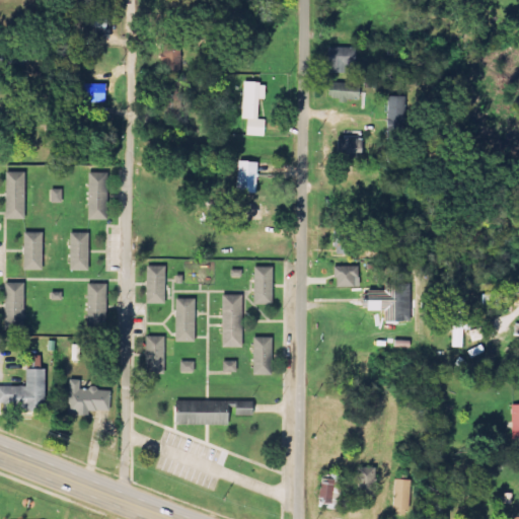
[(107,39),(108,15),(88,14),(87,38),(107,39)]
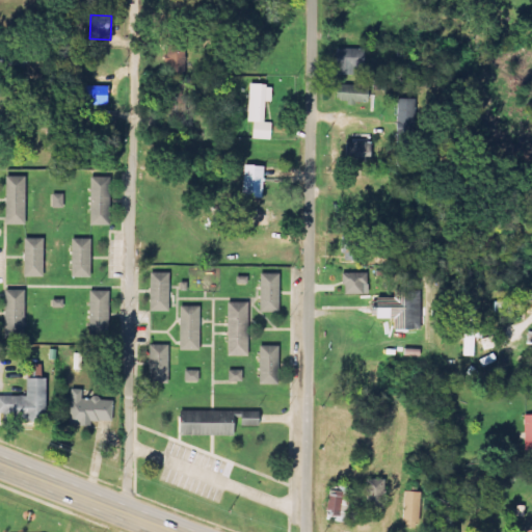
[(166,45),(166,73),(184,73),(185,45),(166,45)]
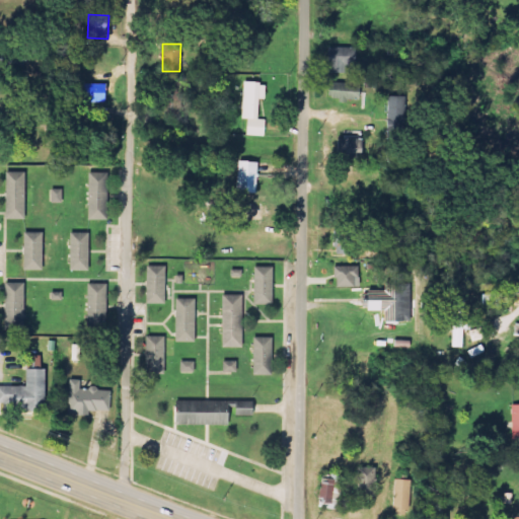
[(327,74),(355,74),(354,48),(327,48),(327,74)]
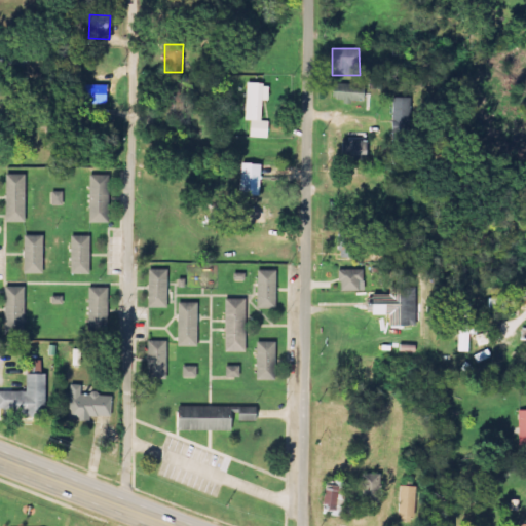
[(183,114),(183,83),(164,83),(164,114),(183,114)]
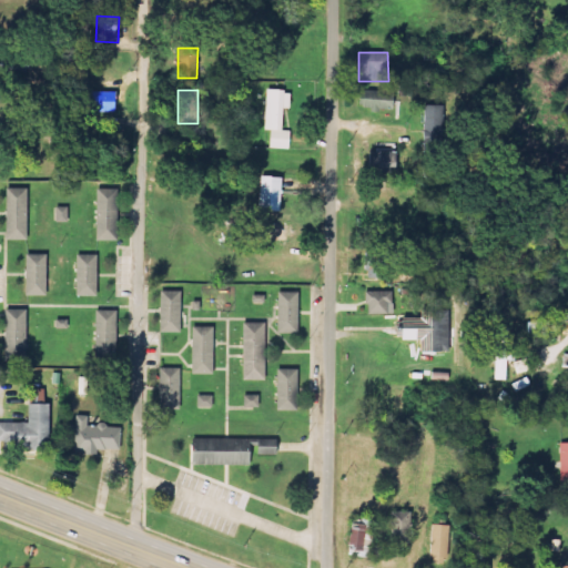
[(264,131),(271,131),(270,149),(288,149),(290,131),(282,131),(283,109),(290,109),(291,91),(266,90),(264,131)]
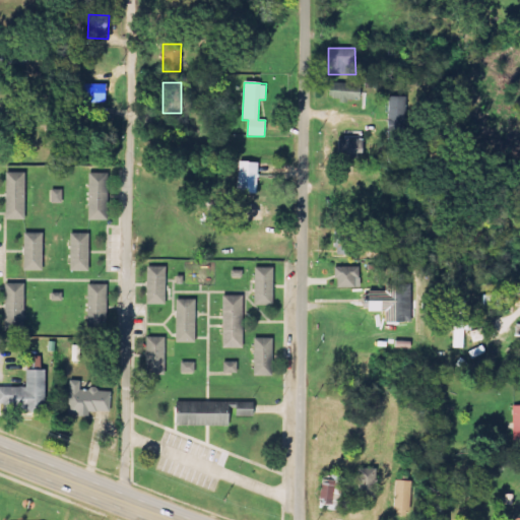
[(104,102),(104,84),(72,84),(72,102),(104,102)]
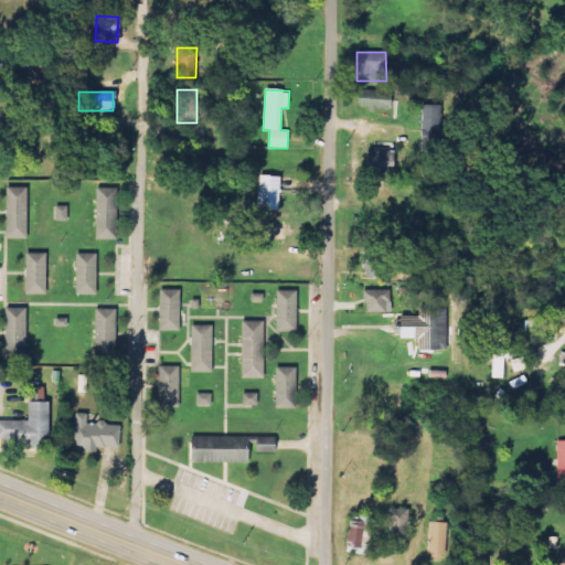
[(390,109),(391,93),(356,92),(356,108),(390,109)]
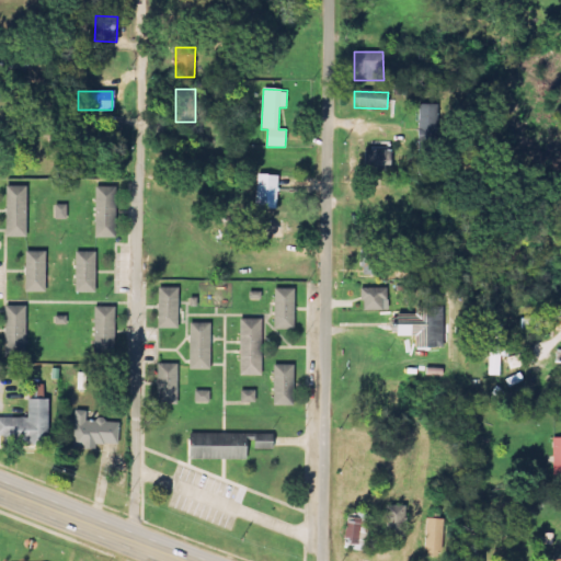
[(390,172),(391,149),(366,148),(365,171),(390,172)]
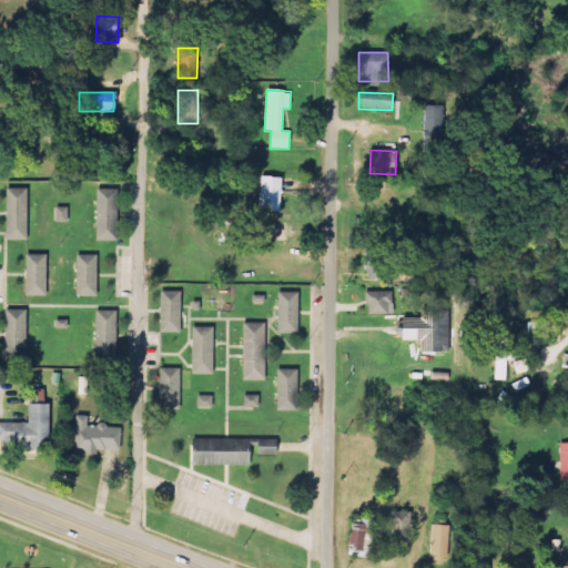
[(280,212),(282,178),(260,176),(259,211),(280,212)]
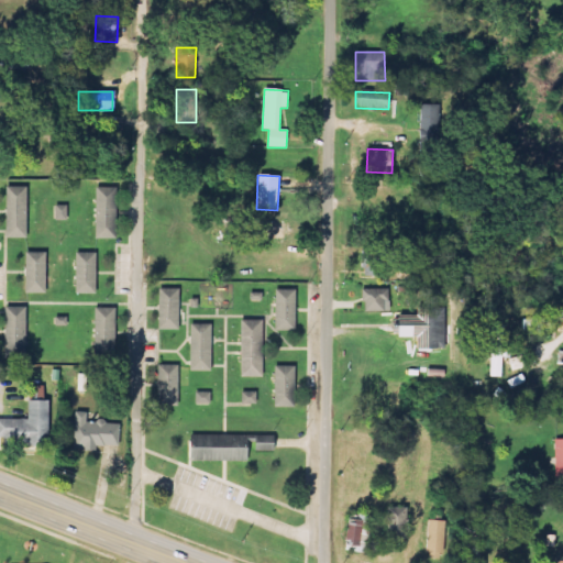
[(23,239),(24,186),(3,186),(3,239),(23,239)]
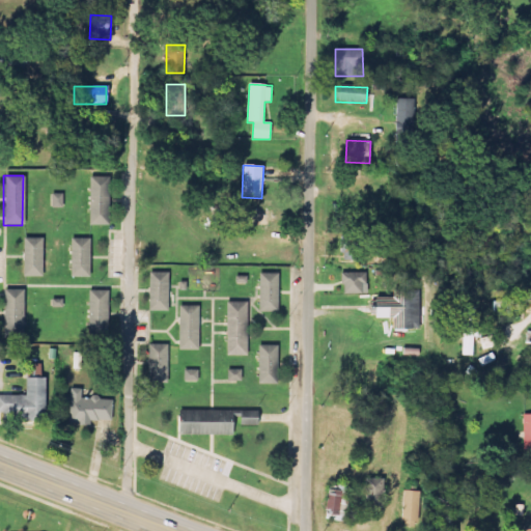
[(107,176),(87,176),(87,225),(107,225),(107,176)]
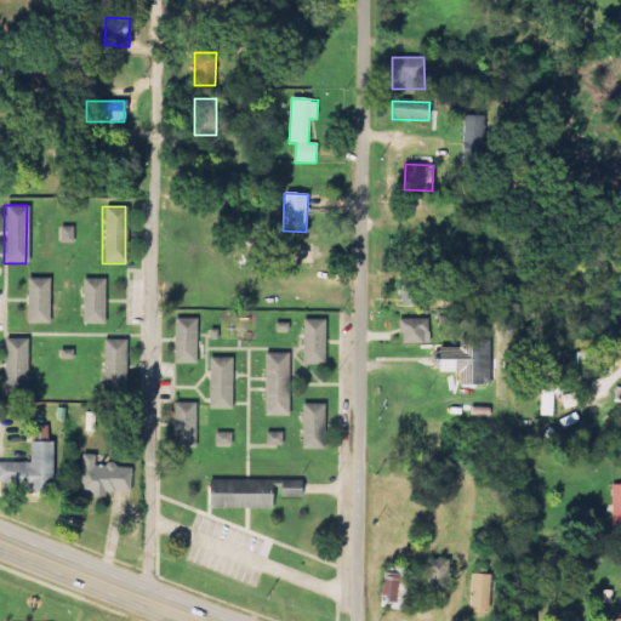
[(73,227),(60,227),(60,243),(74,243),(73,227)]
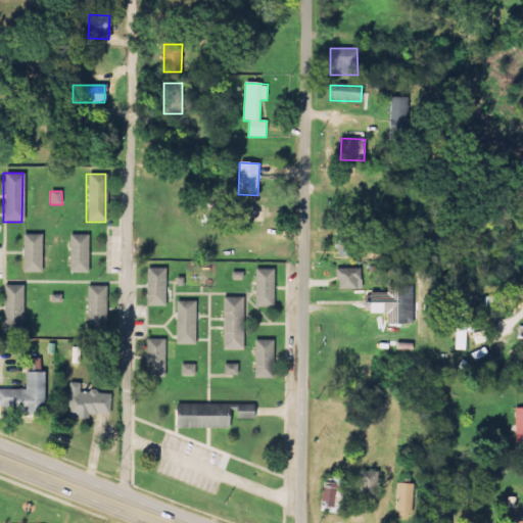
[(247,207),(246,199),(235,199),(236,225),(268,224),(268,206),(247,207)]
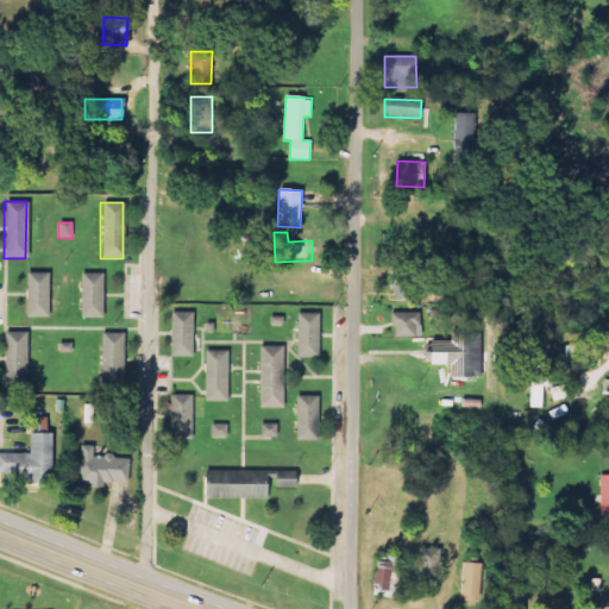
[(24,316),(46,316),(46,272),(24,272),(24,316)]
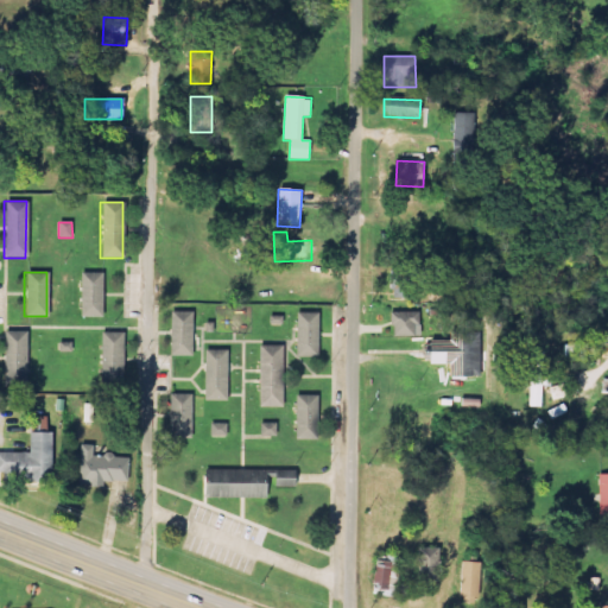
[(100,273),(78,273),(78,317),(100,317),(100,273)]
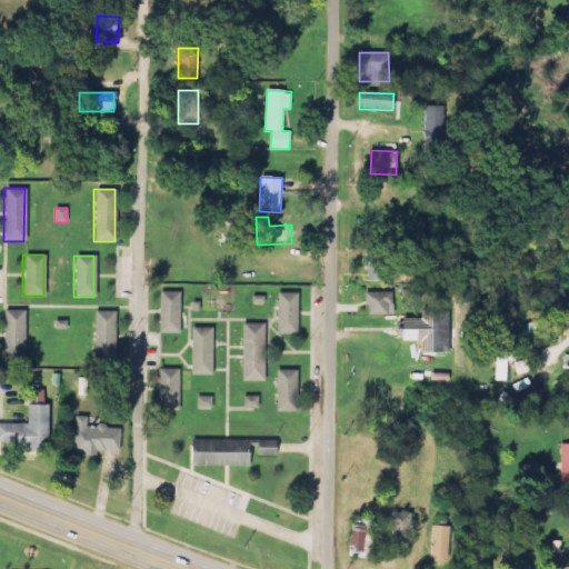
[(158,333),(178,333),(178,291),(158,291),(158,333)]
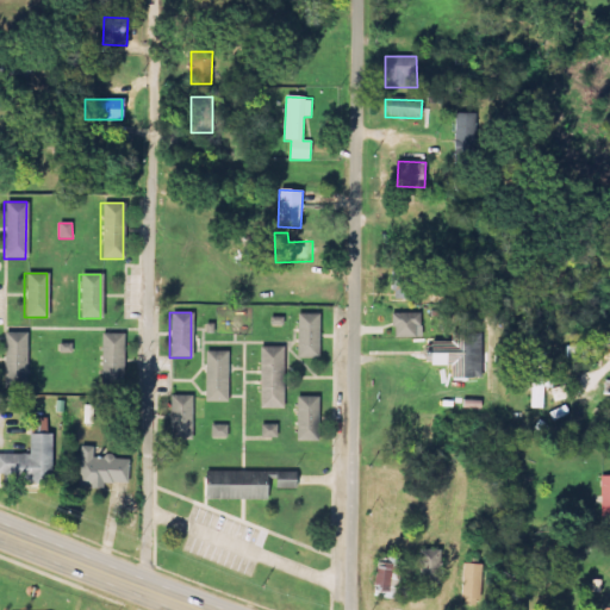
[(393,313),(393,338),(418,338),(418,315),(393,313)]
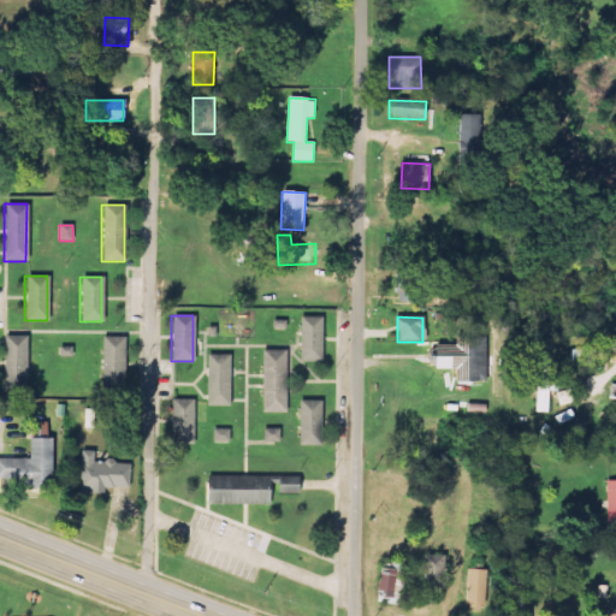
[(297,361),(320,361),(320,318),(297,318),(297,361)]
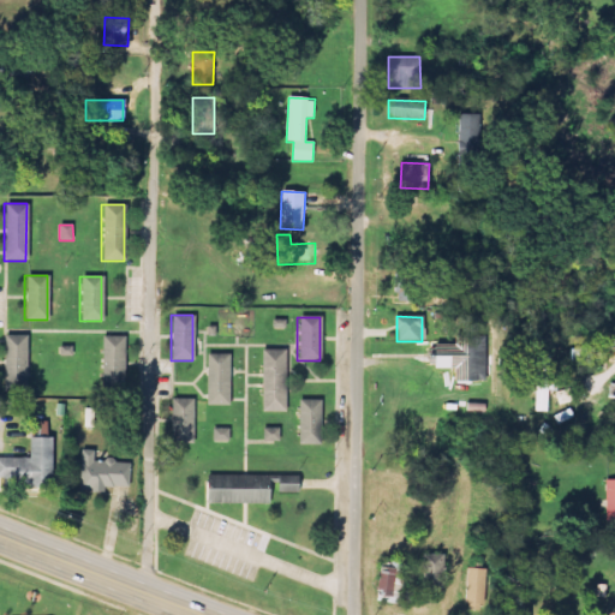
[(25,335),(1,335),(1,390),(25,390),(25,335)]
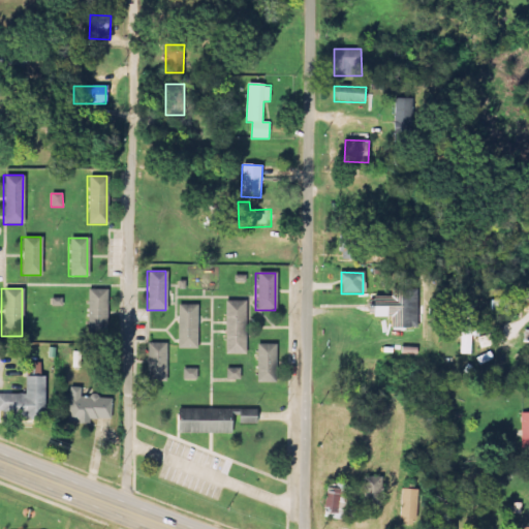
[(105,289),(86,289),(86,338),(105,338),(105,289)]
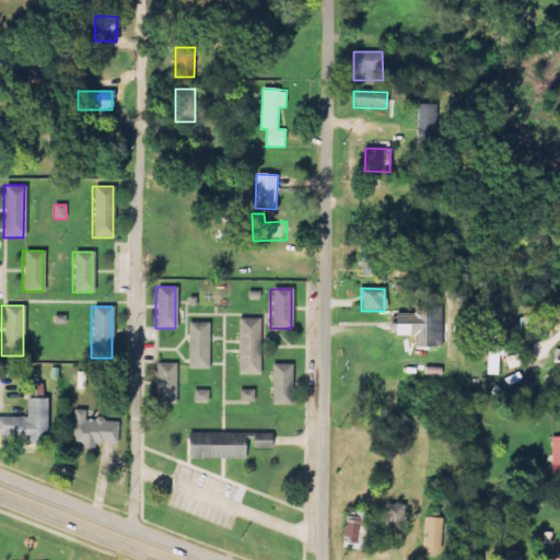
[(443,306),(413,306),(413,315),(393,315),(393,335),(415,335),(413,348),(442,348),(443,306)]
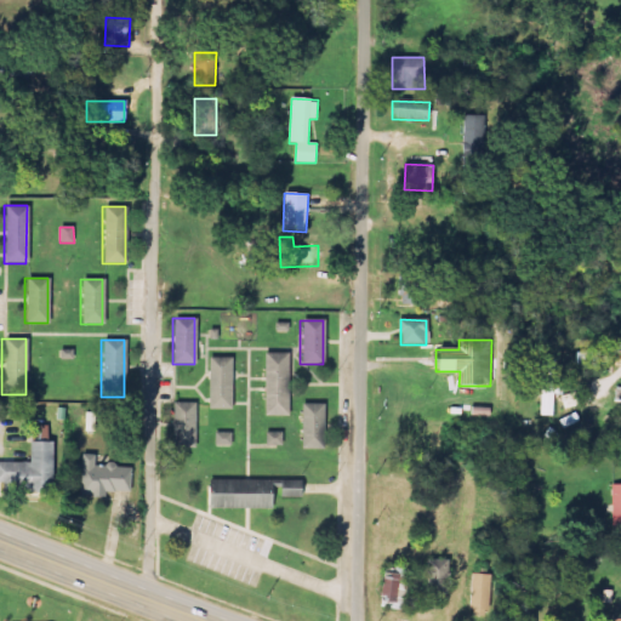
[(286,353),(263,353),(263,416),(286,416),(286,353)]
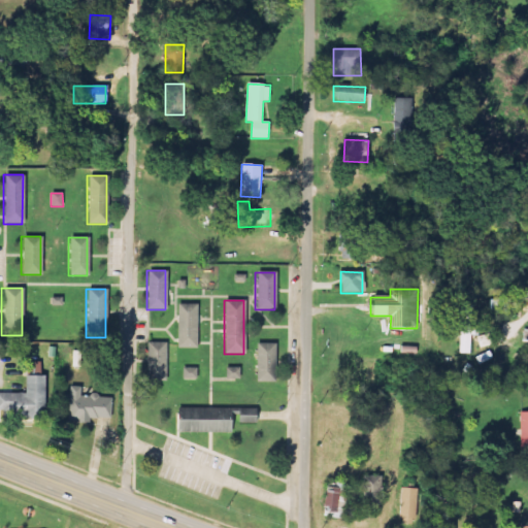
[(175,348),(196,348),(196,303),(175,303),(175,348)]
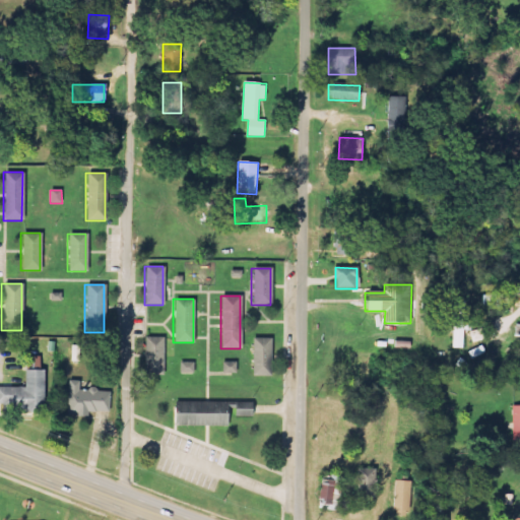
[(465,302),(455,301),(453,347),(463,348),(465,302)]
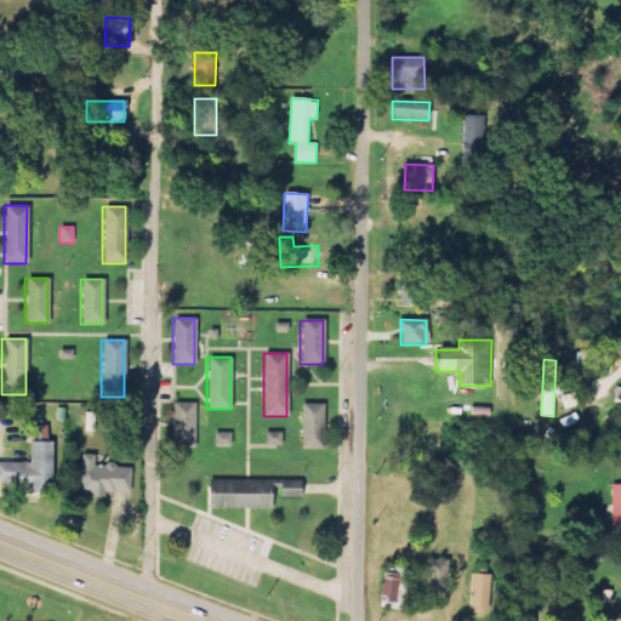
[(193,448),(193,403),(171,403),(171,448),(193,448)]
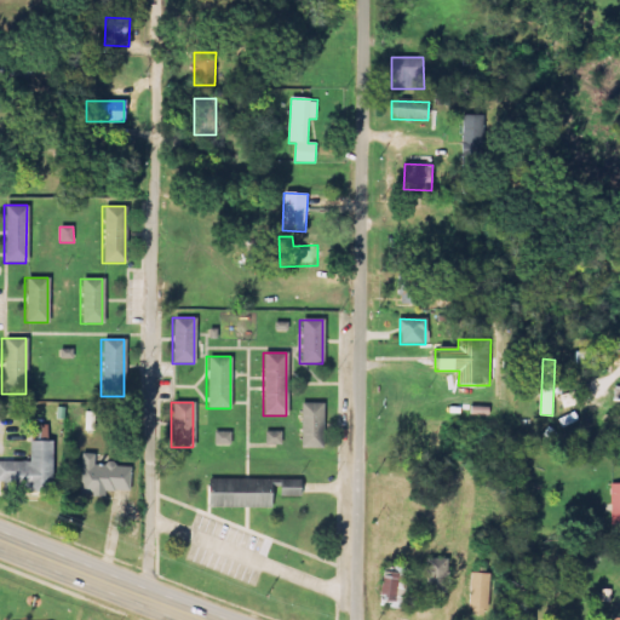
[(322,403),(299,403),(299,448),(322,448),(322,403)]
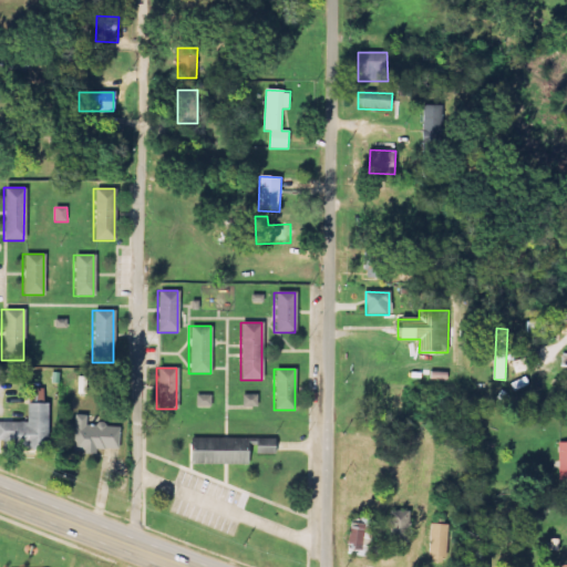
[(43,390),(29,389),(29,402),(43,403),(43,390)]
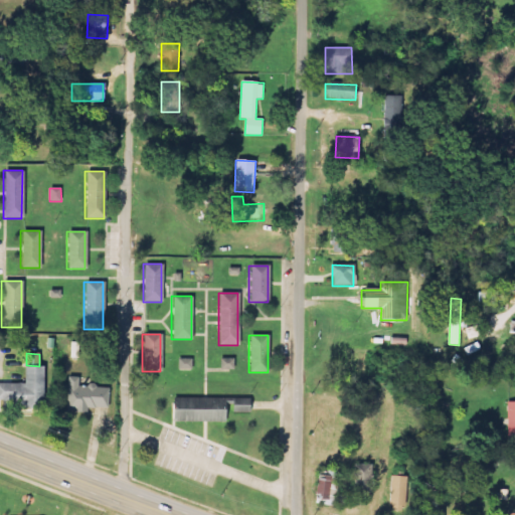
[(192,359),(179,359),(179,370),(192,369),(192,359)]
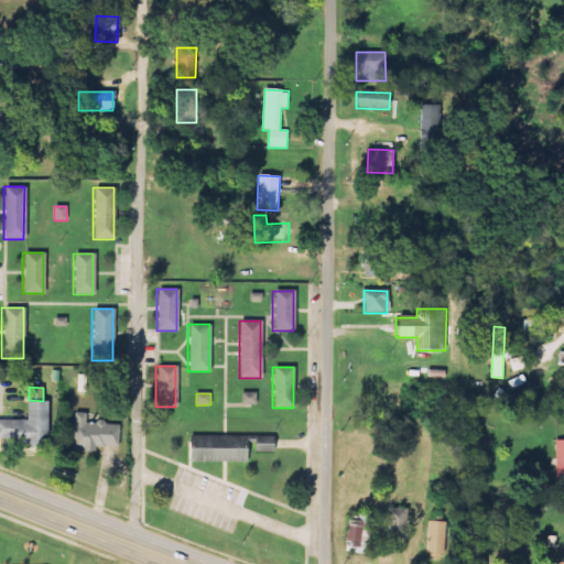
[(256,393),(241,393),(241,405),(257,404),(256,393)]
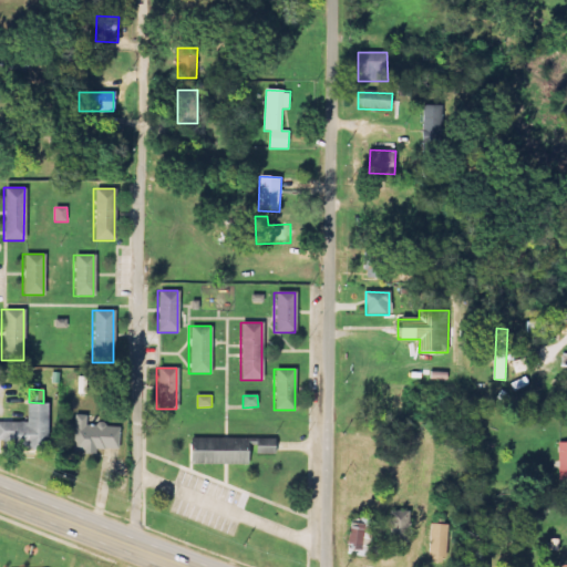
[(27,423),(0,422),(0,445),(47,447),(48,404),(28,404),(27,423)]
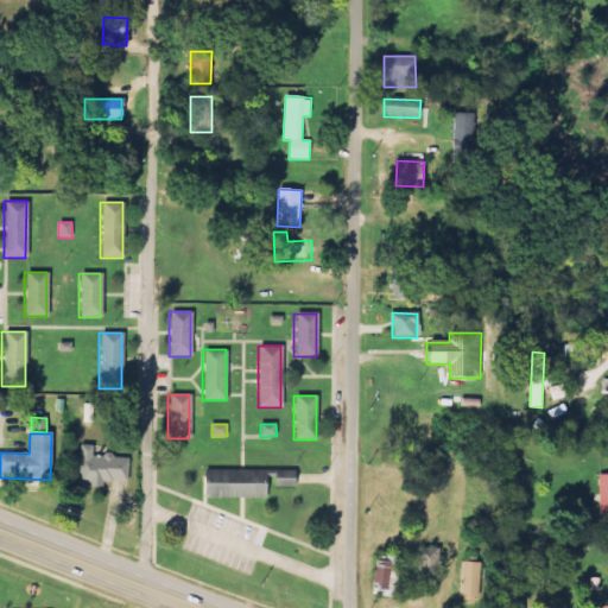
[(130,482),(128,458),(114,458),(114,455),(93,456),(93,447),(78,448),(80,487),(103,486),(103,482),(130,482)]
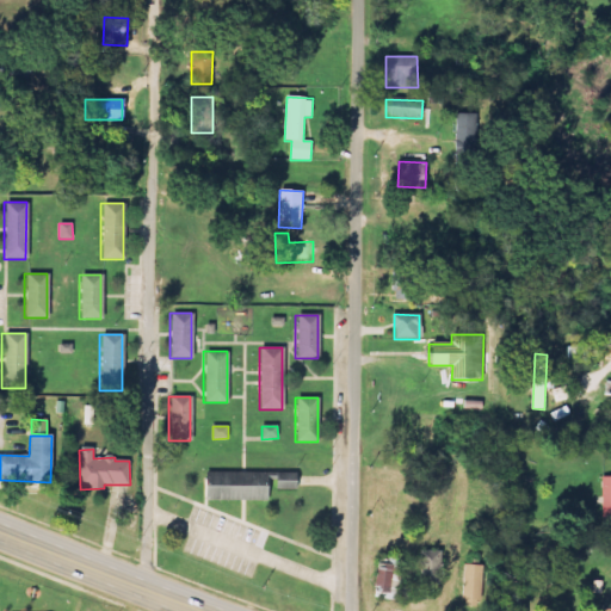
[(295,473),(201,473),(201,500),(266,500),(266,488),(295,488),(295,473)]
